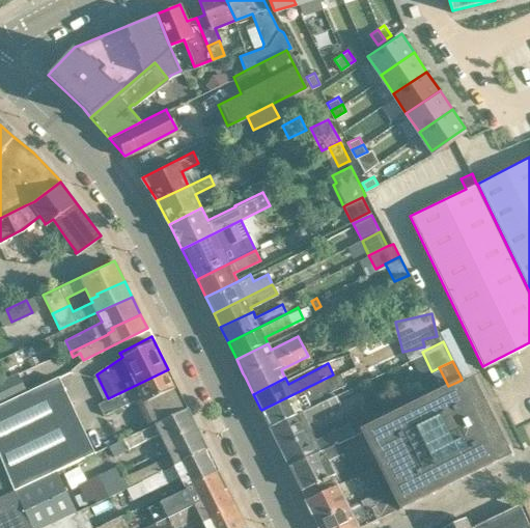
[(168,369),(108,398),(100,403),(106,415),(142,396),(155,423),(187,408),(168,369)]
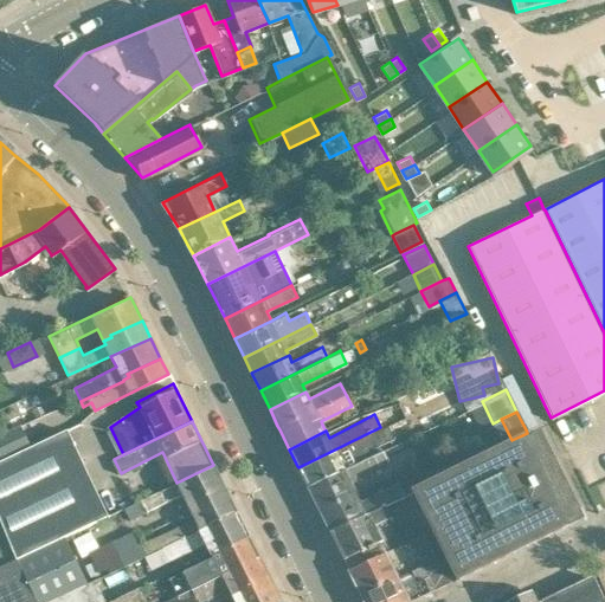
[(493,424),(481,429),(491,451),(508,442),(502,432),(497,421),(493,424)]
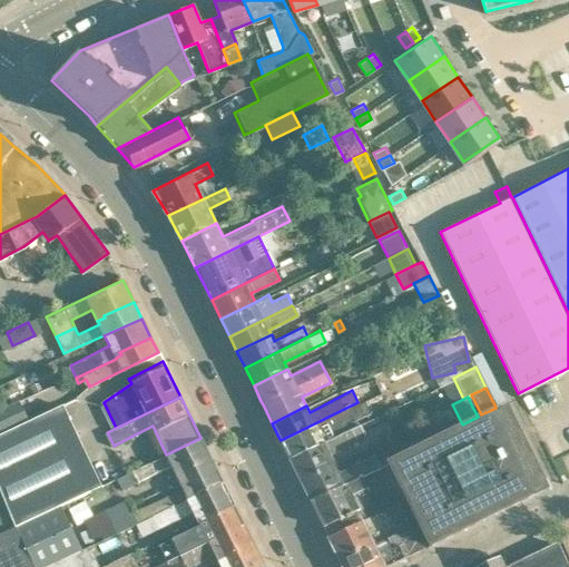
[(0,433),(29,419),(20,400),(0,409),(0,433)]
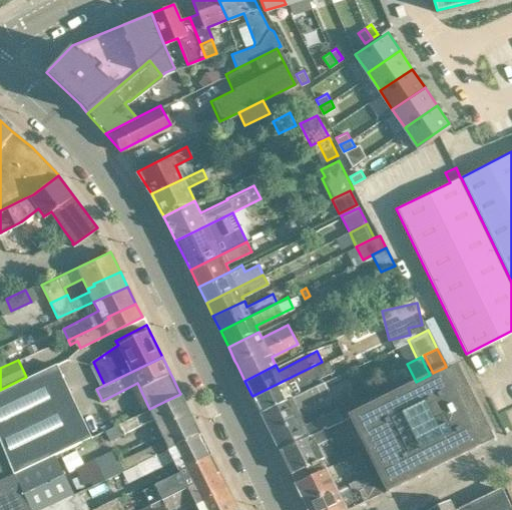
[(322,362),(252,396),(261,412),(292,397),(321,383),(318,378),(333,371),(327,360),(322,362)]
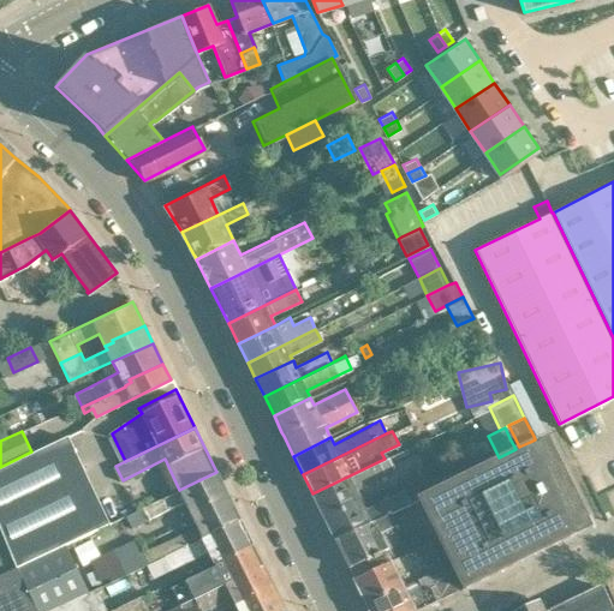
[(19,565),(64,544),(111,521),(71,438),(33,455),(31,451),(0,467),(0,521),(4,531),(19,565)]
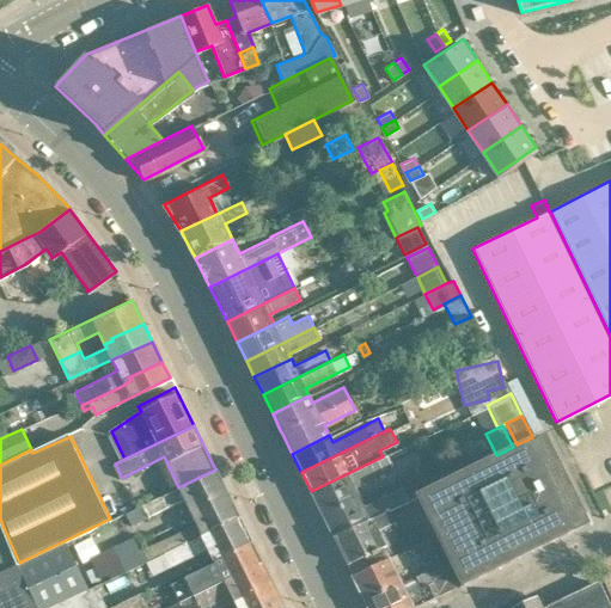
[(462,583),(463,583),(499,565),(536,547),(572,529),(527,440),(517,444),(513,447),(496,455),(492,458),(454,476),(417,495),(460,582),(462,583)]
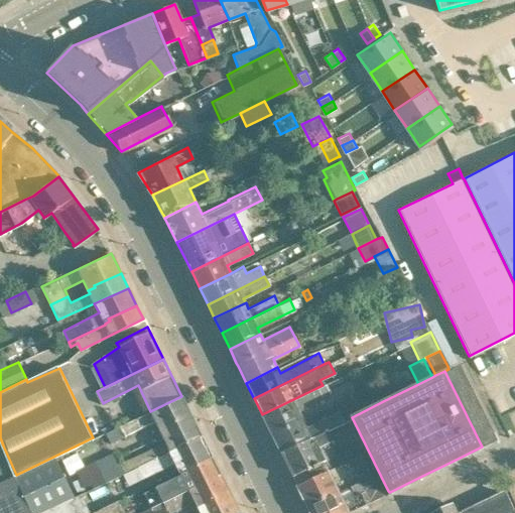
[(326,384),(323,385),(293,399),(262,414),(270,431),(272,434),(303,418),(301,416),(299,410),(331,394),(326,384)]
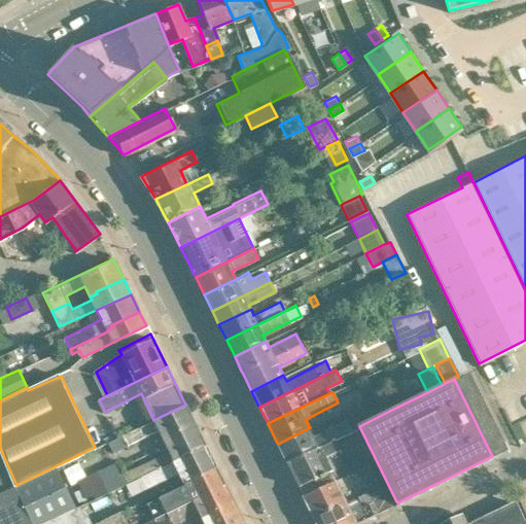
[(107,441),(107,442),(112,451),(158,429),(162,438),(195,422),(185,405),(153,420),(107,441)]
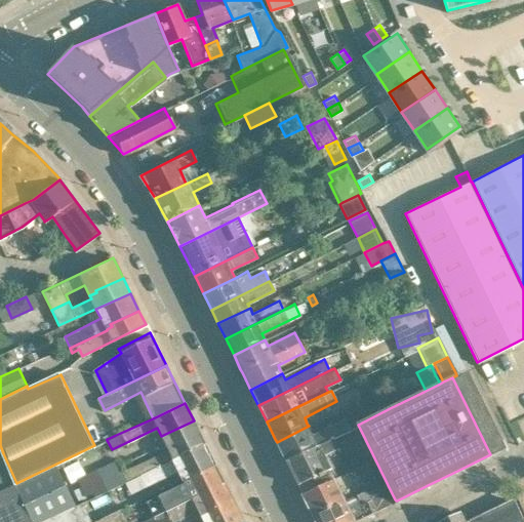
[(309,427),(277,442),(285,460),(330,438),(349,429),(344,418),(313,435),(309,427)]
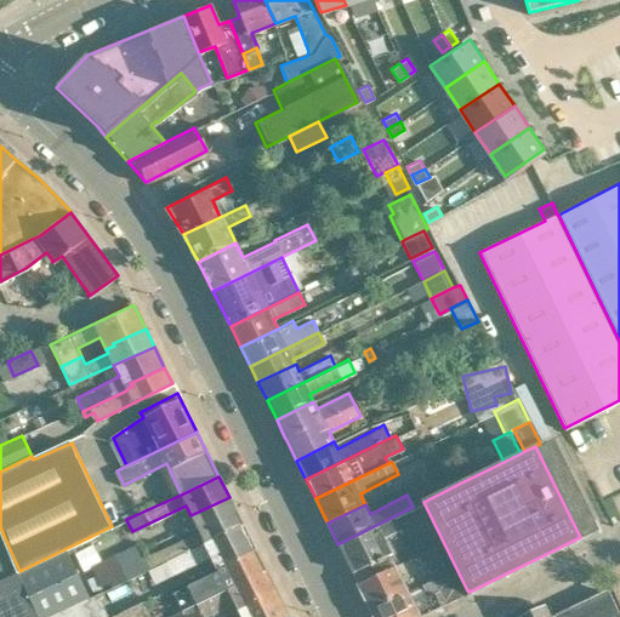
[(172,558),(243,524),(234,507),(229,497),(191,515),(198,532),(146,558),(151,567),(172,558)]
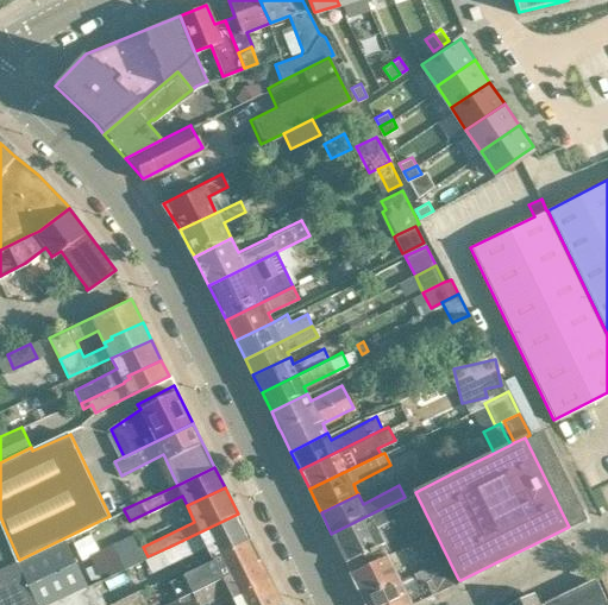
[(412,508),(421,503),(415,492),(406,497),(412,508)]
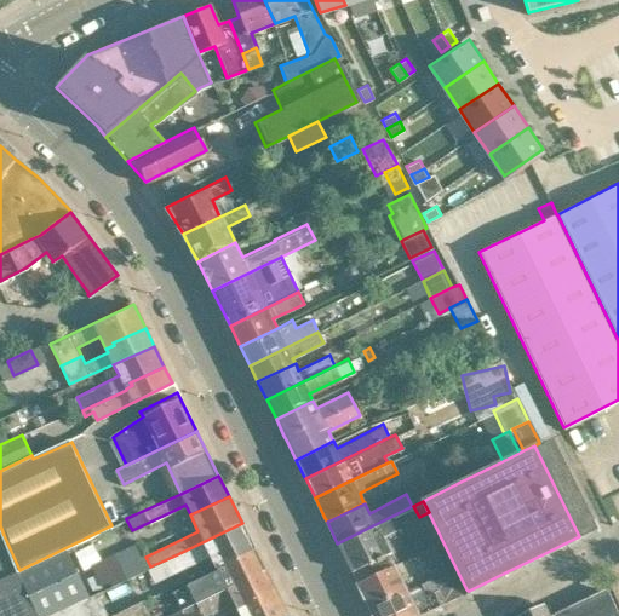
[(434,524),(429,512),(419,517),(424,529),(434,524)]
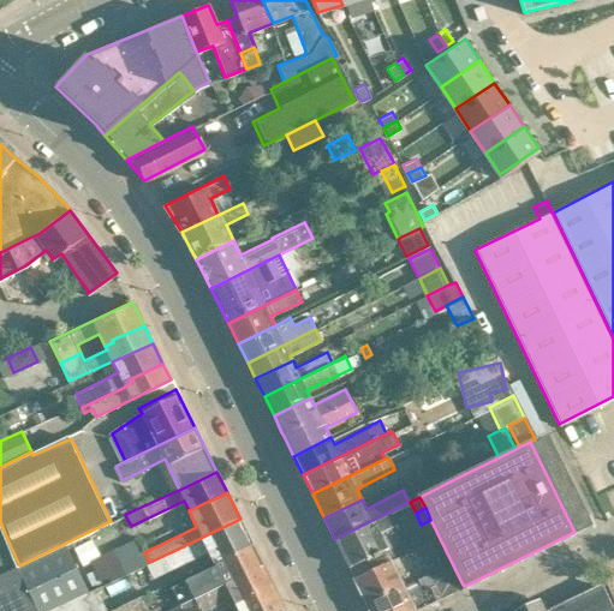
[(387,513),(334,539),(349,567),(385,549),(387,547),(387,546),(398,541),(391,528),(394,526),(387,513)]
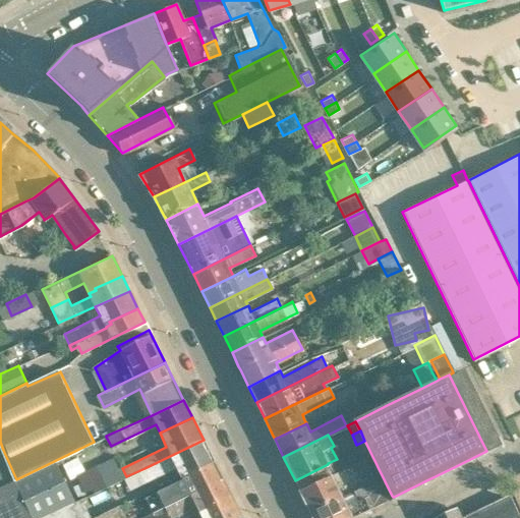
[(183,478),(214,462),(204,440),(145,468),(148,473),(143,475),(148,482),(178,467),(183,478)]
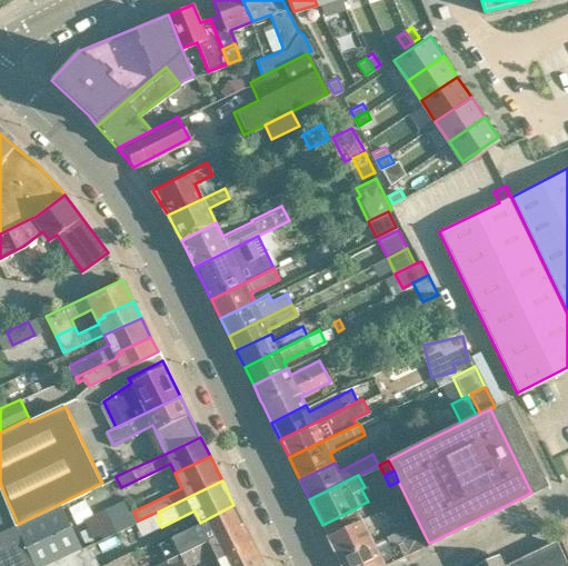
[(0,532),(10,527),(18,524),(3,492),(0,493),(0,532)]
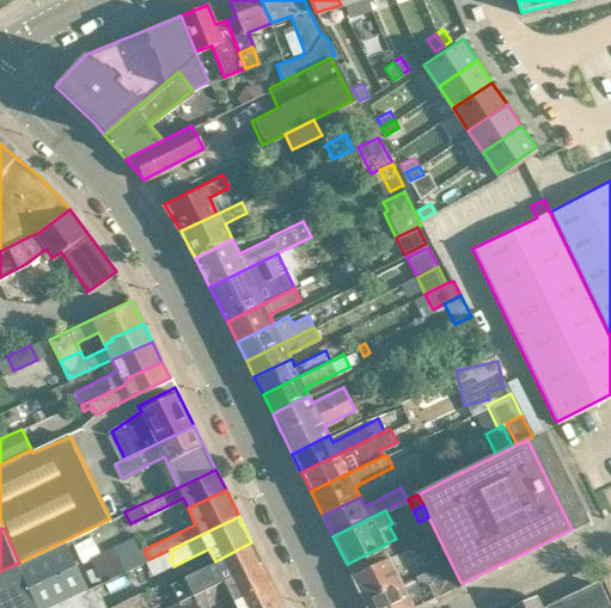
[(148,559),(144,550),(136,535),(114,546),(126,570),(148,559)]
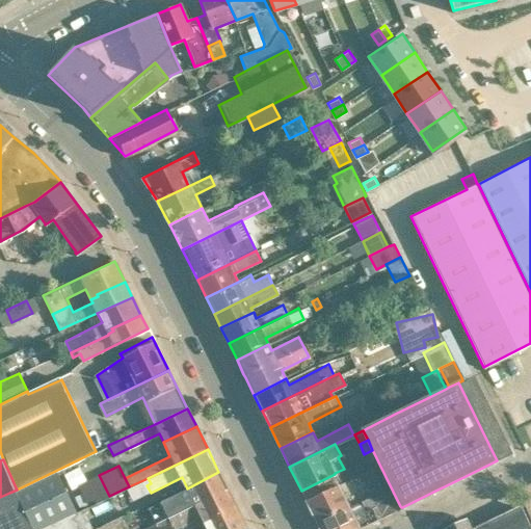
[(344,470),(344,469),(335,473),(335,474),(333,475),(338,485),(357,475),(352,466),(344,470)]
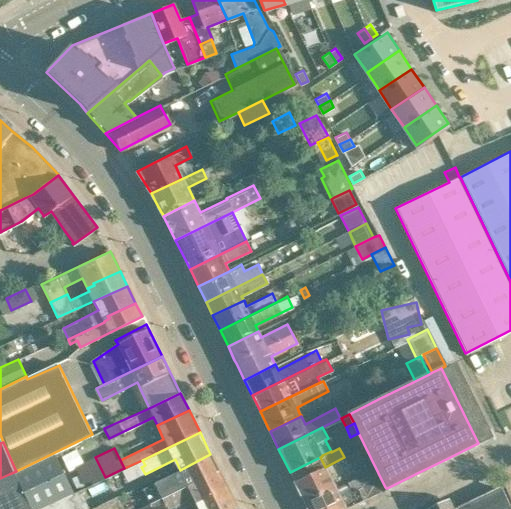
[(317,470),(295,482),(305,502),(335,488),(329,477),(351,467),(349,462),(361,456),(358,450),(344,457),(325,467),(320,469),(317,470)]
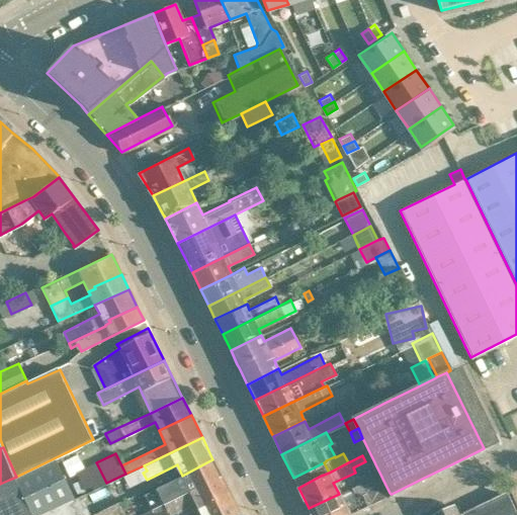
[(16,477),(31,514),(37,514),(73,498),(54,458),(16,477)]
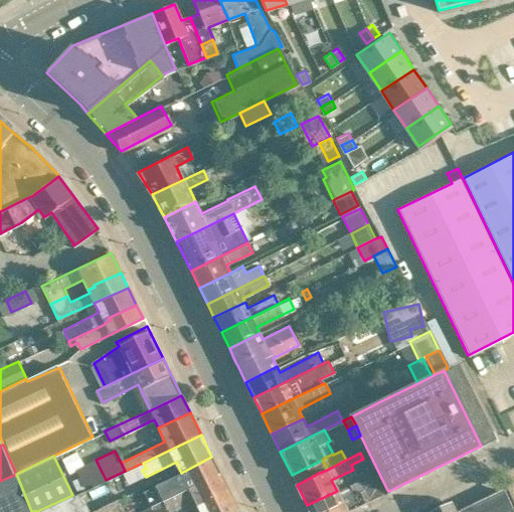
[(151,506),(220,474),(211,457),(181,473),(144,491),(151,506)]
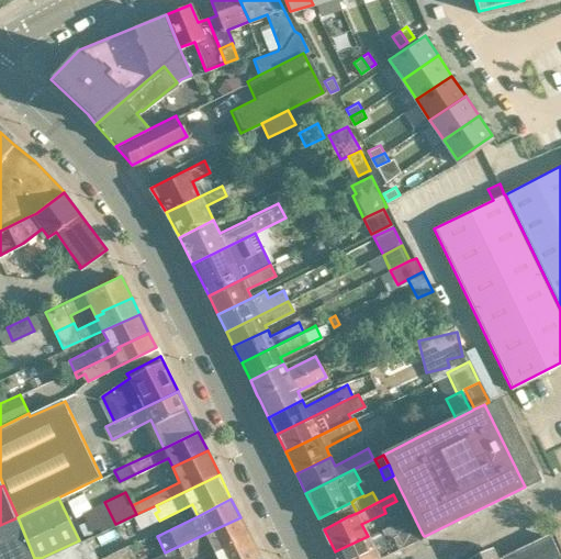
[(136,514),(115,524),(92,535),(103,557),(130,545),(135,543),(131,534),(159,521),(155,513),(159,511),(156,505),(136,514)]
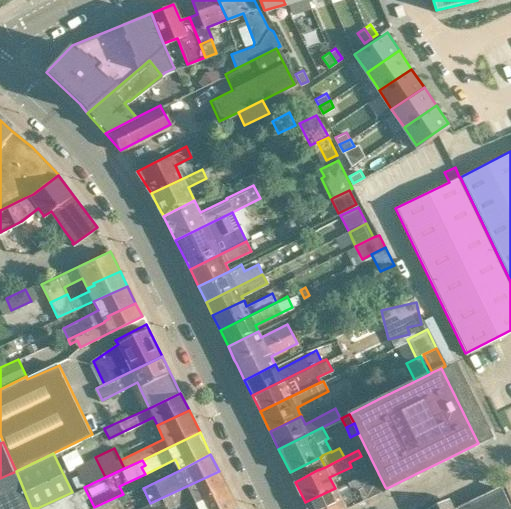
[(313,461),(290,472),(295,482),(317,470),(313,461)]
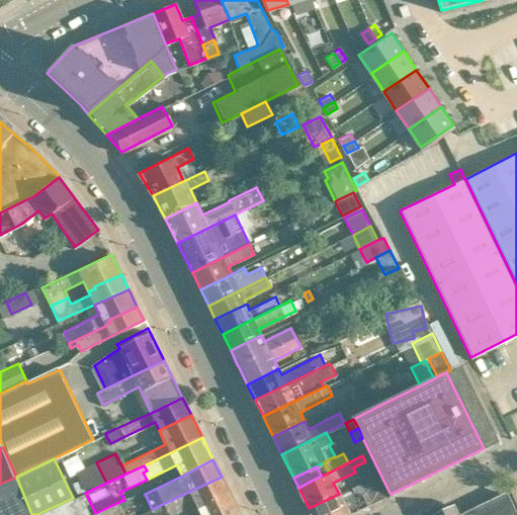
[(360,482),(365,492),(370,503),(383,497),(372,476),(360,482)]
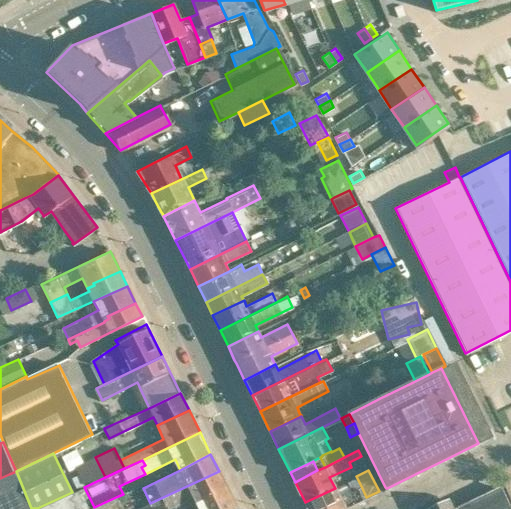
[(9,474),(0,478),(0,508),(31,508),(16,471),(9,474)]
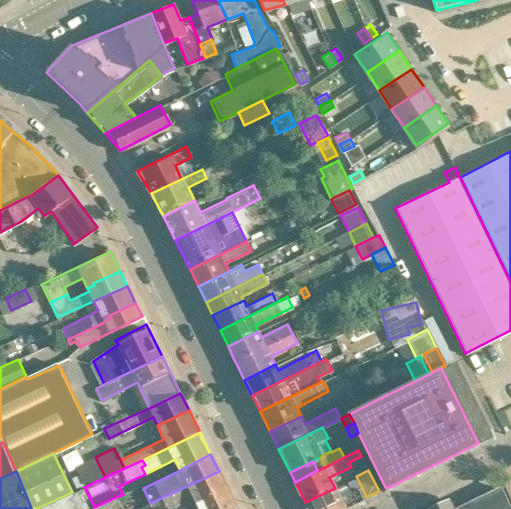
[(150,503),(139,508),(165,508),(193,495),(196,503),(227,487),(219,471),(150,503)]
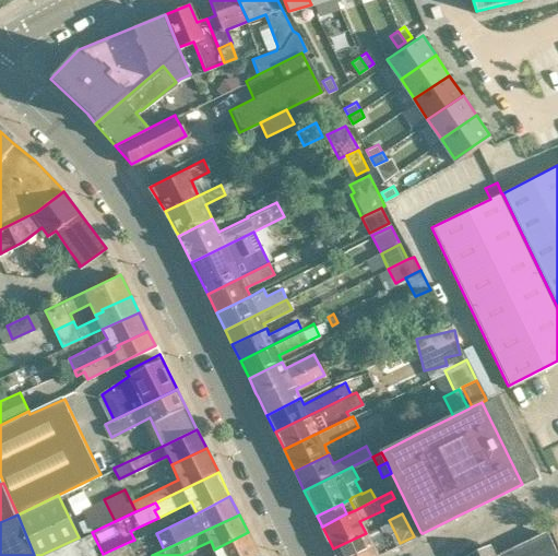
[(336,555),(372,555),(400,543),(394,531),(370,543),(366,533),(333,548),(336,555)]
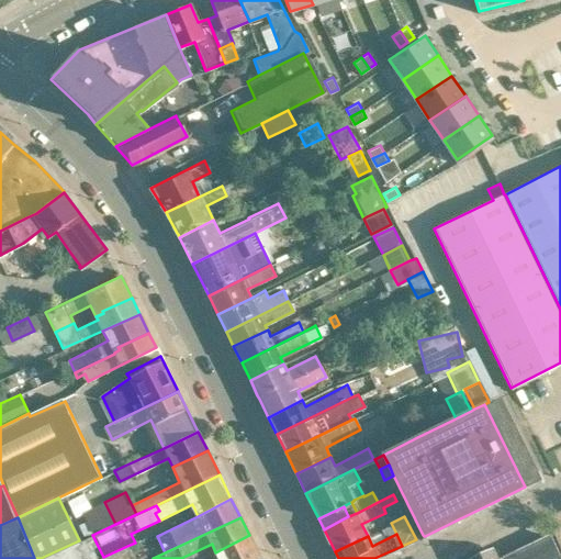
[(468,558),(560,558),(549,534),(496,558),(495,558),(490,548),(468,558)]
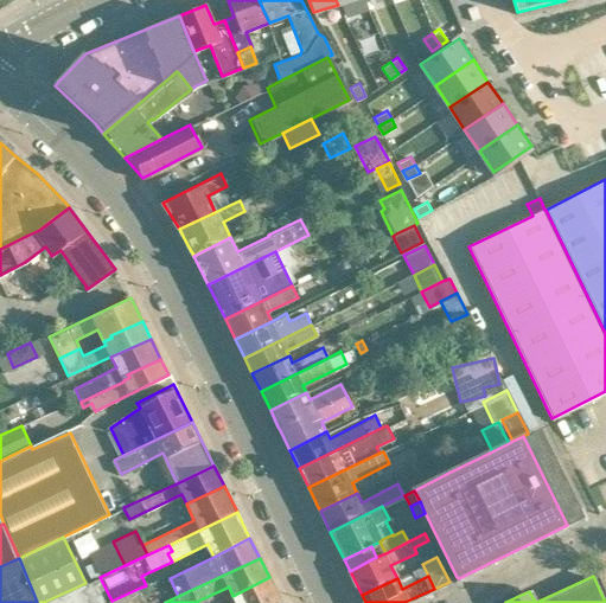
[(281,602),(269,577),(233,596),(236,602),(233,602),(281,602)]
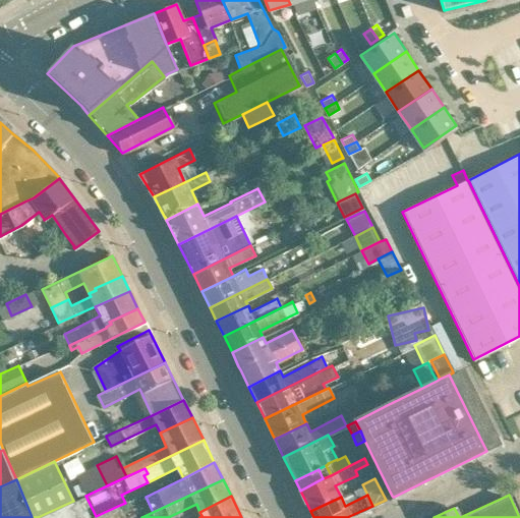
[(126,517),(120,505),(96,516),(96,517),(126,517)]
